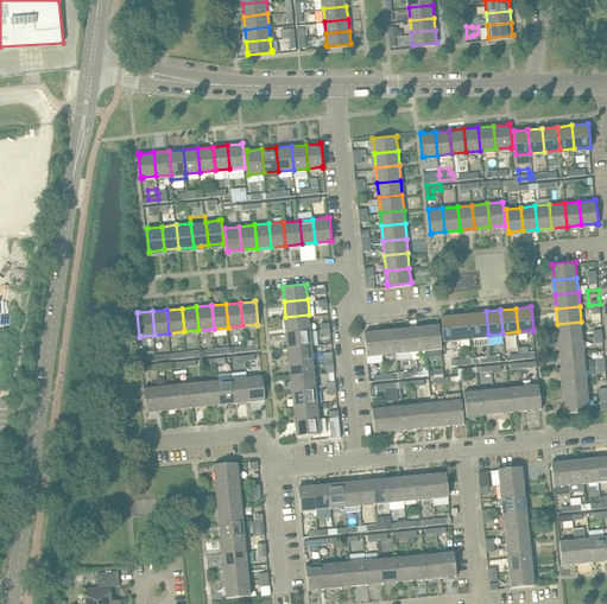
[(488,335),(486,311),(472,312),(474,336),(488,335)]
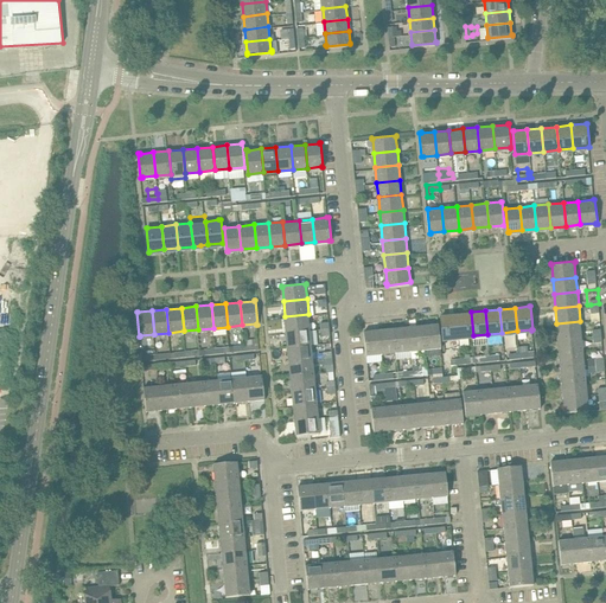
[(471,312),(455,314),(458,337),(473,335),(471,312)]
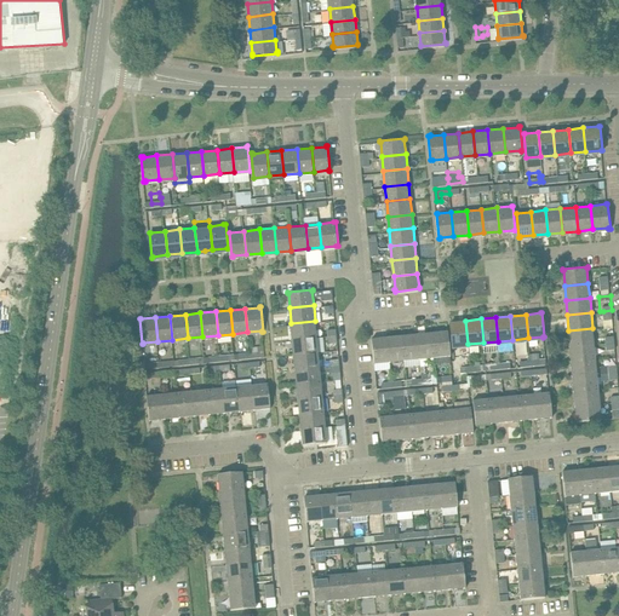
[(315,321),(291,323),(293,338),(316,335),(315,321)]
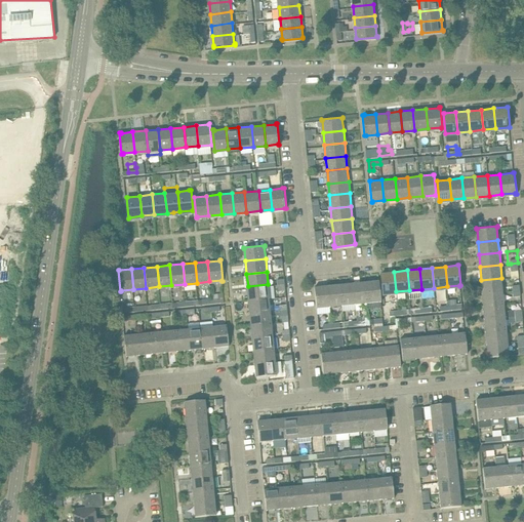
[(396,291),(394,272),(383,273),(383,272),(381,272),(384,292),(396,291)]
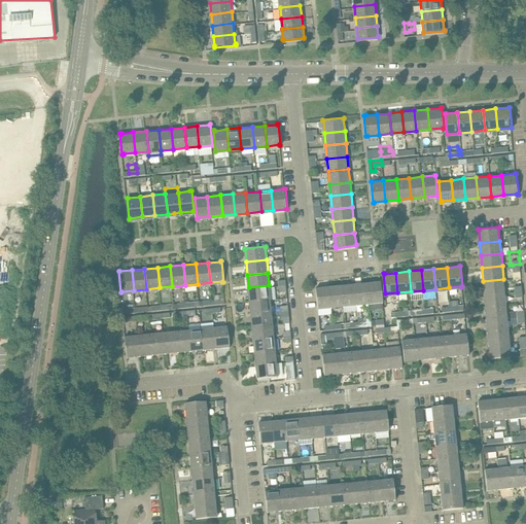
[(503,279),(483,281),(485,293),(504,291),(503,279)]
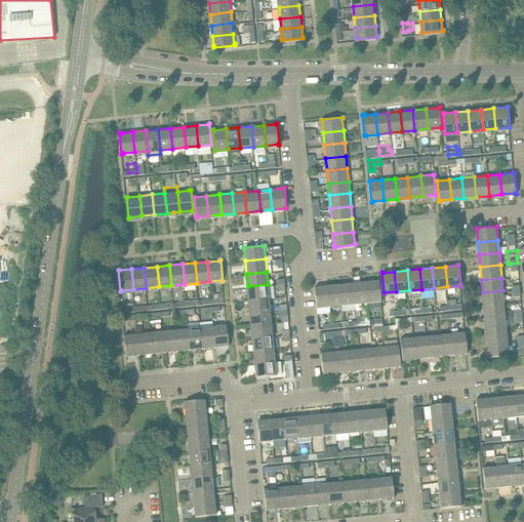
[(378,279),(365,281),(367,300),(368,307),(381,306),(379,279),(378,279)]
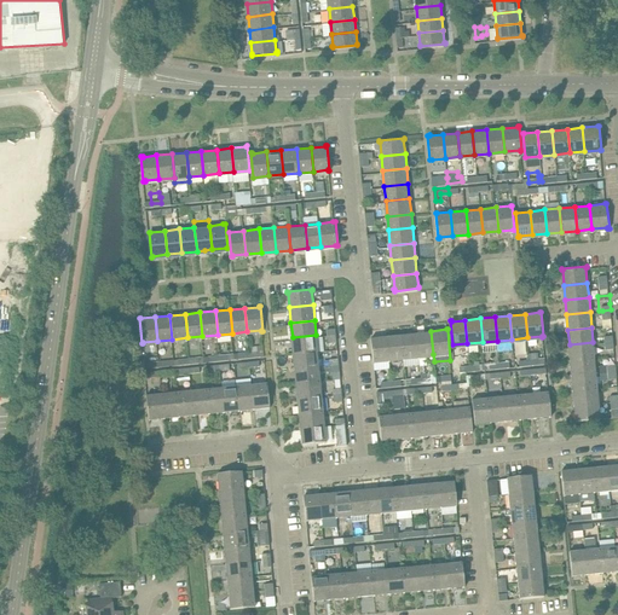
[(431,331),(415,332),(417,357),(433,354),(431,331)]
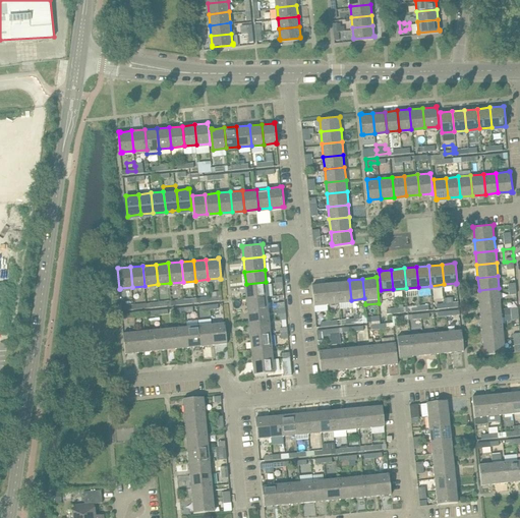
[(351,300),(349,280),(337,281),(339,301),(351,300)]
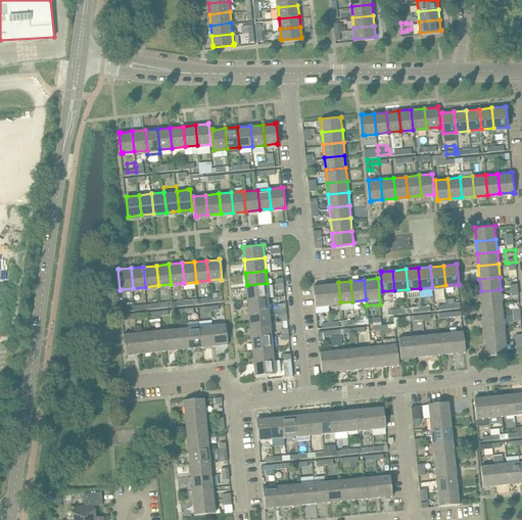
[(338,282),(326,283),(328,303),(340,302),(338,282)]
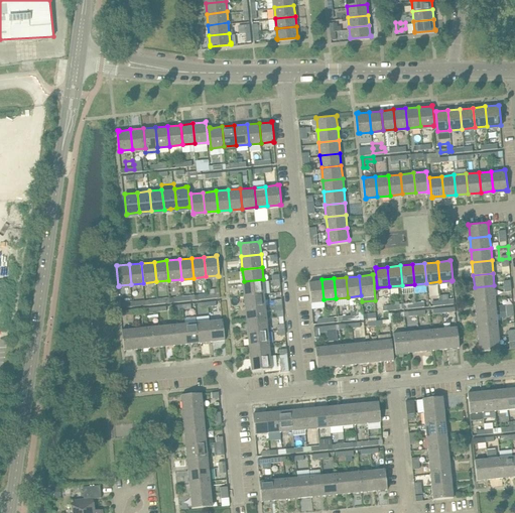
[(263,279),(244,281),(245,293),(264,291),(263,279)]
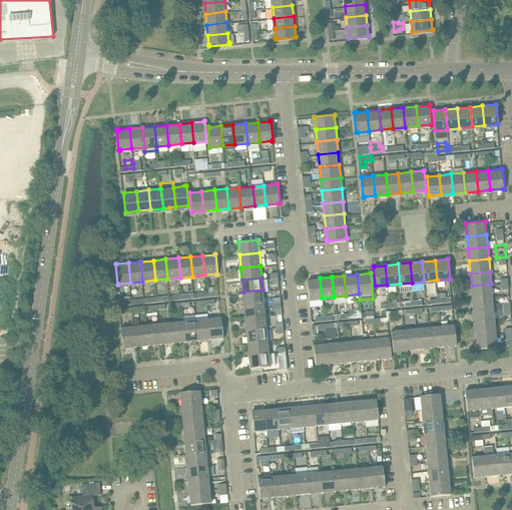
[(322,298),(320,278),(309,279),(308,279),(310,300),(311,300),(311,299),(322,298)]
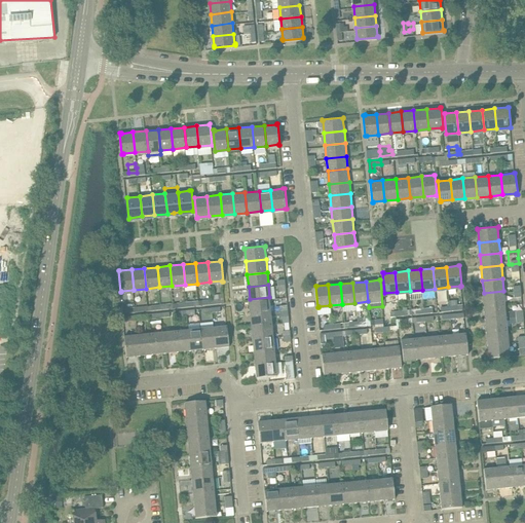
[(503,291),(484,293),(485,305),(505,304),(503,291)]
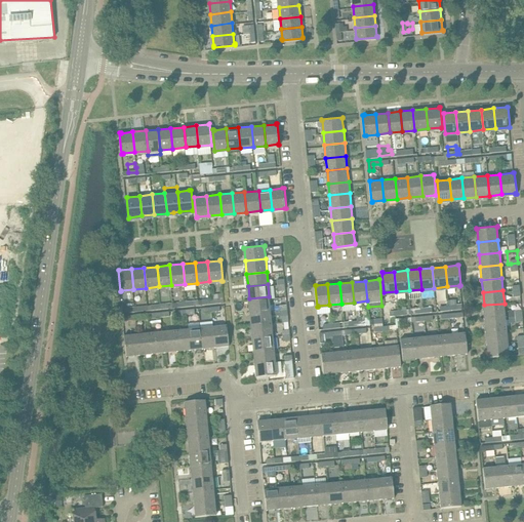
[(211,297),(211,303),(225,302),(224,291),(210,293),(211,297)]
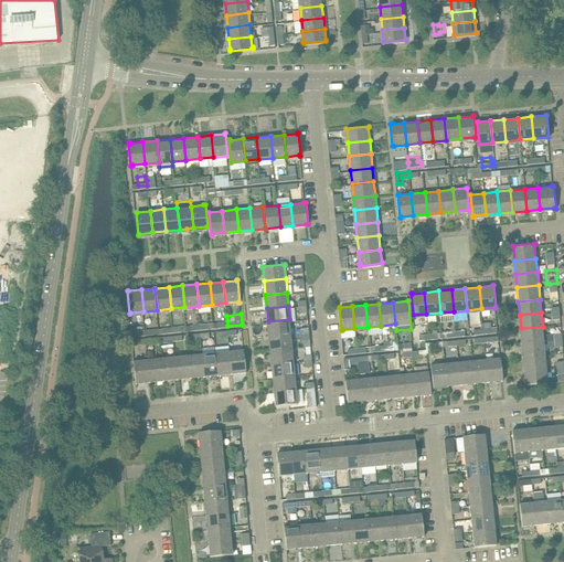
[(289,319),(268,321),(269,336),(291,333),(289,319)]
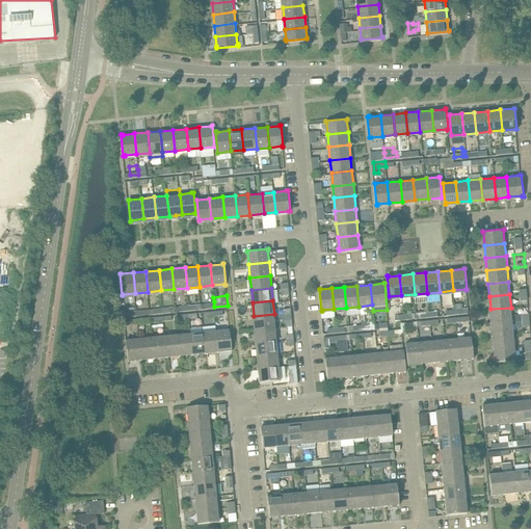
[(454,308),(455,313),(470,311),(469,302),(456,303),(457,308),(454,308)]
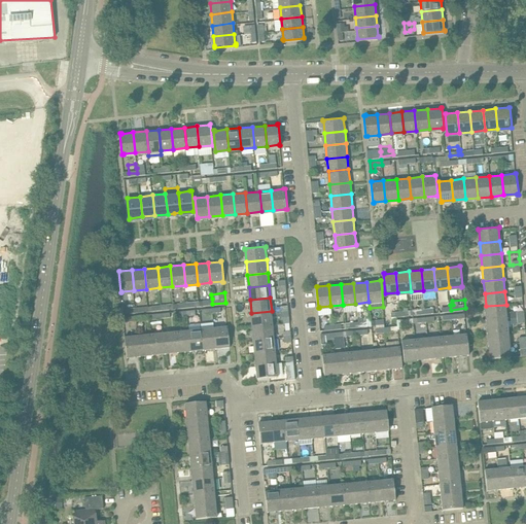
[(506,305),(486,306),(487,319),(507,317),(506,305)]
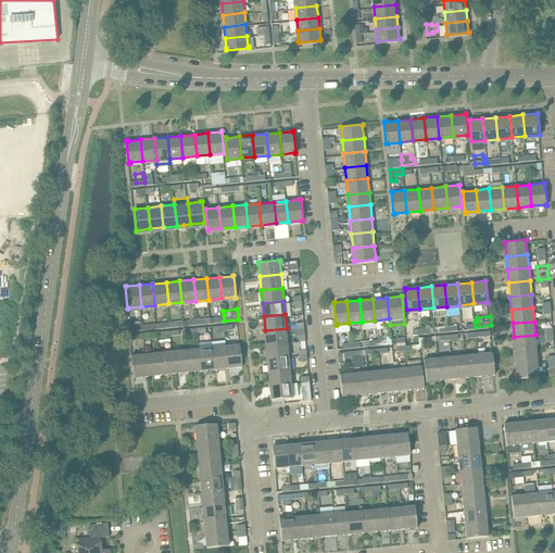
[(287,328),(265,330),(266,343),(288,341),(287,328)]
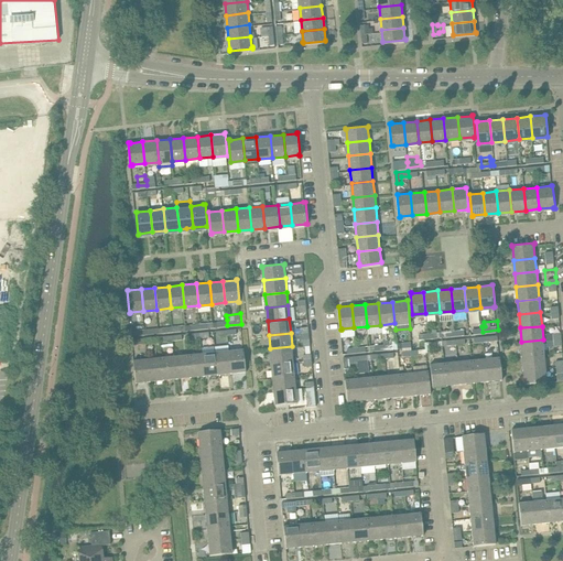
[(370,345),(369,345),(369,349),(383,348),(382,344),(379,344),(379,340),(370,340),(370,345)]
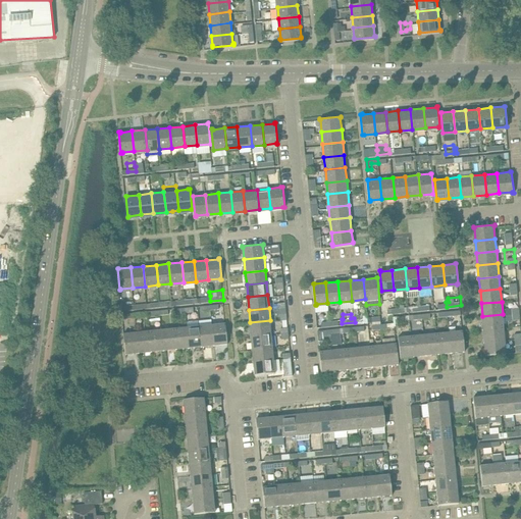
[(503,314),(482,316),(483,328),(504,326),(503,314)]
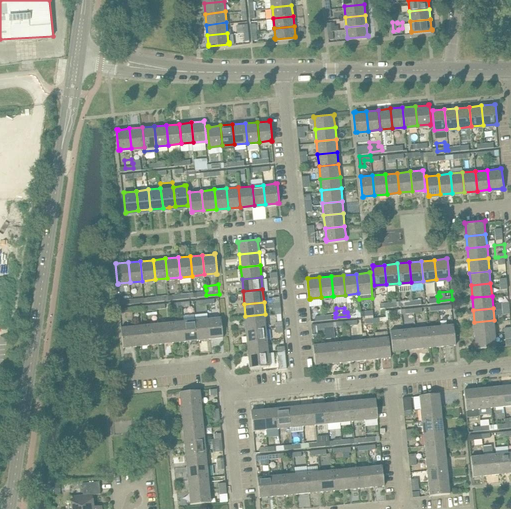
[(265,314),(245,316),(247,328),(266,326),(265,314)]
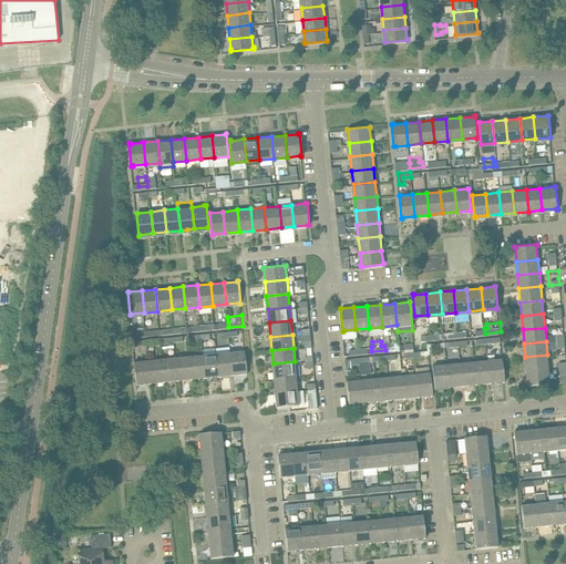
[(232,351),(234,372),(246,371),(246,372),(248,372),(245,349),(244,349),(244,350),(232,351)]
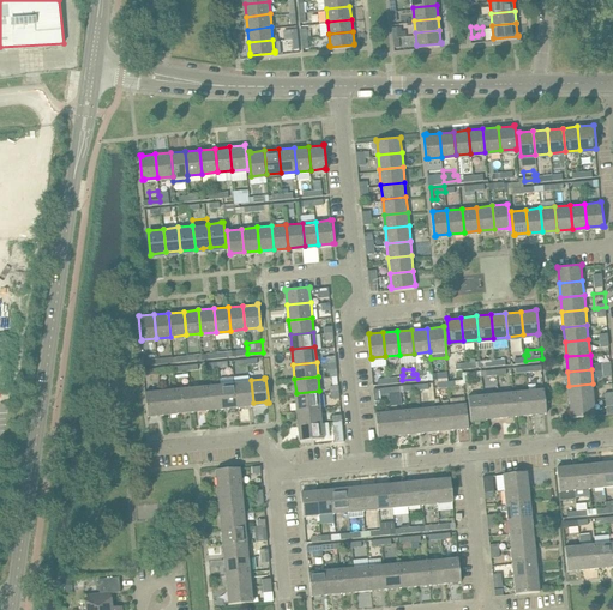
[(251,380),(235,381),(238,405),(253,403),(251,380)]
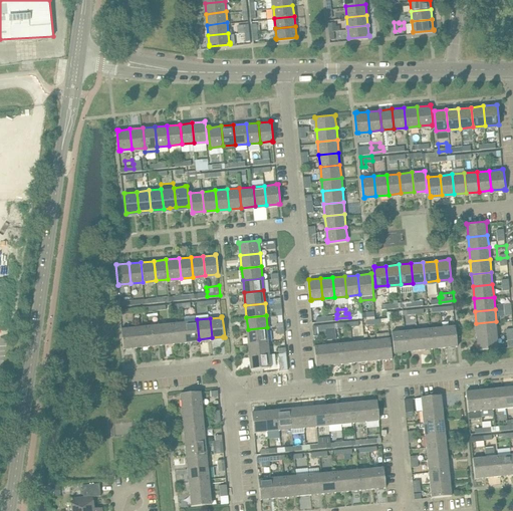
[(199,339),(197,319),(185,320),(187,340),(199,339)]
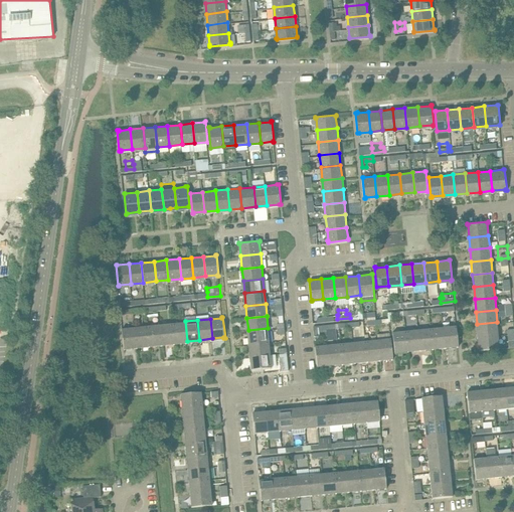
[(185,321),(173,323),(175,342),(187,341),(185,321)]
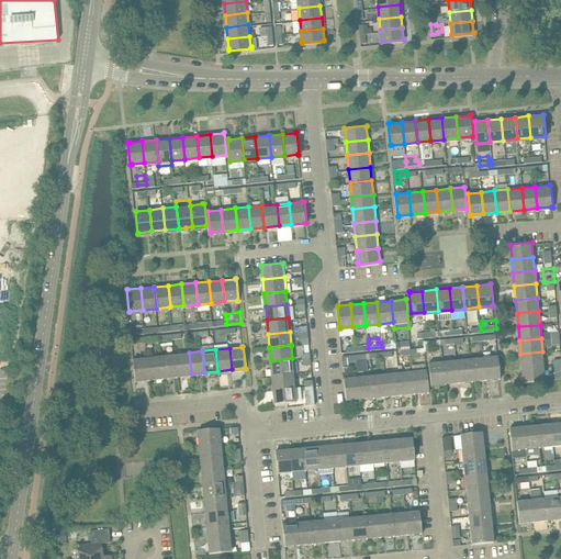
[(458,380),(456,358),(455,350),(441,351),(442,360),(445,382),(458,380)]
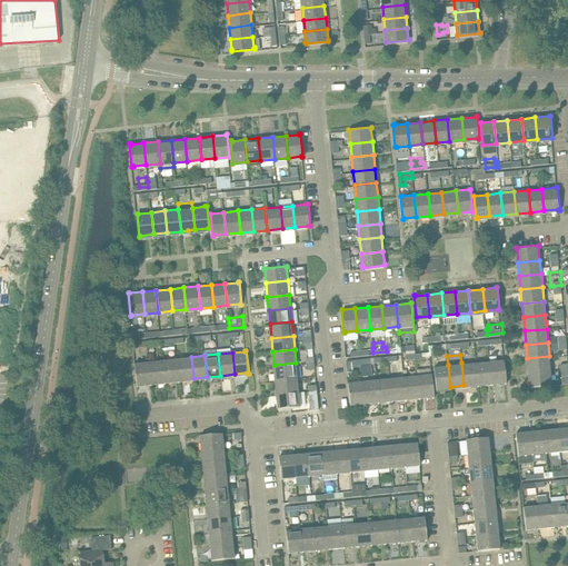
[(550,369),(549,356),(527,358),(529,371),(550,369)]
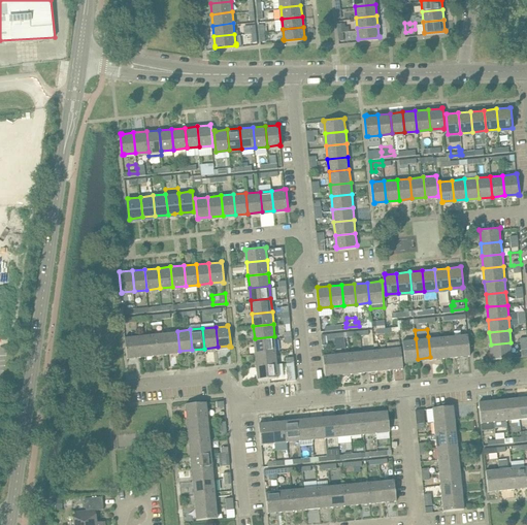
[(177,331),(164,332),(166,353),(179,351),(177,331)]
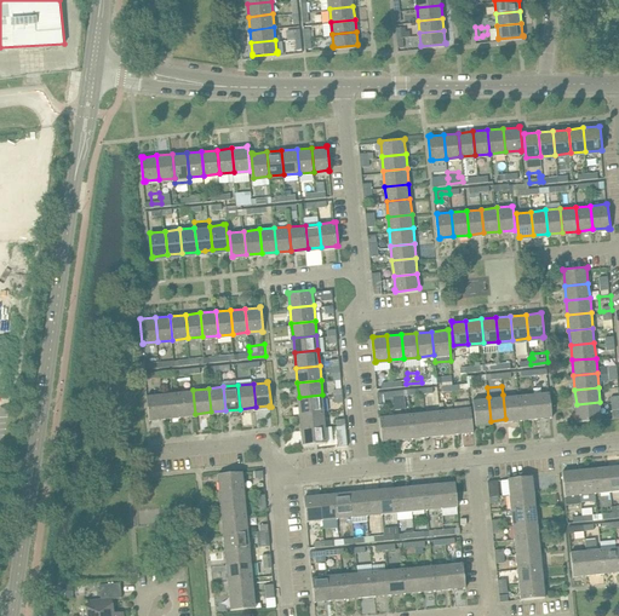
[(193,390),(178,391),(181,415),(195,414),(193,390)]
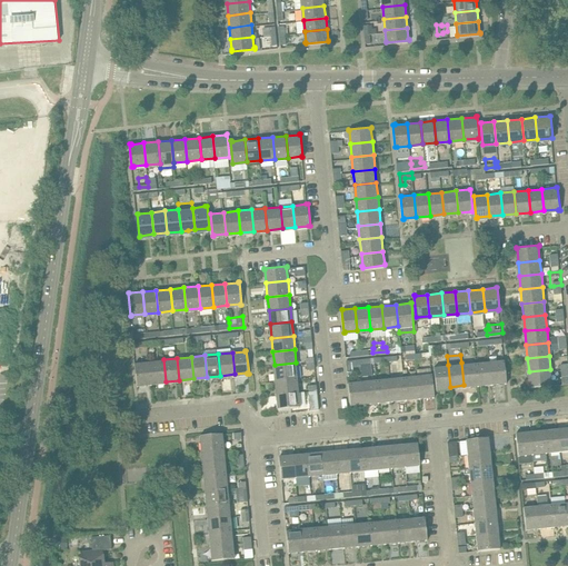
[(505,358),(489,360),(491,383),(506,381),(507,381),(505,358)]
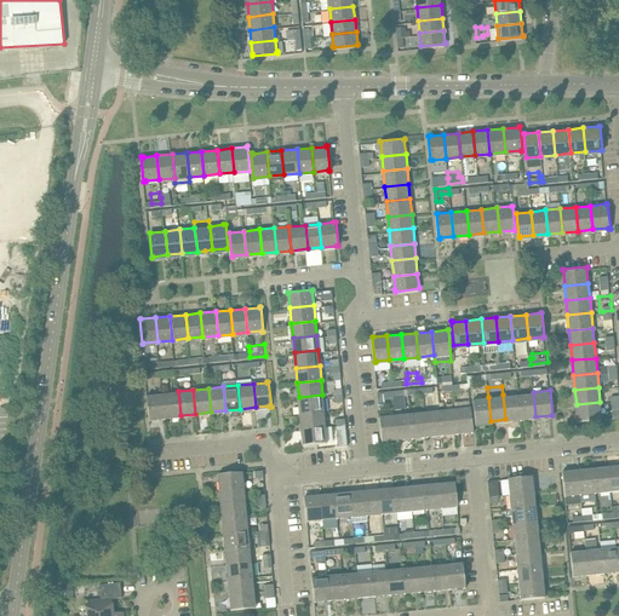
[(178,391),(162,392),(165,416),(181,415),(178,391)]
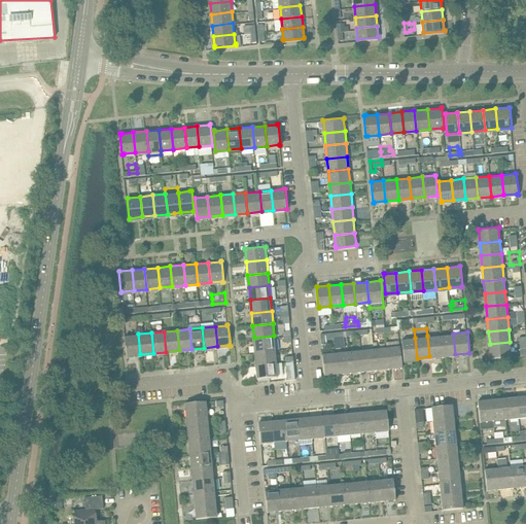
[(140,354),(138,334),(127,336),(127,335),(125,335),(127,356),(129,356),(129,355),(140,354)]
